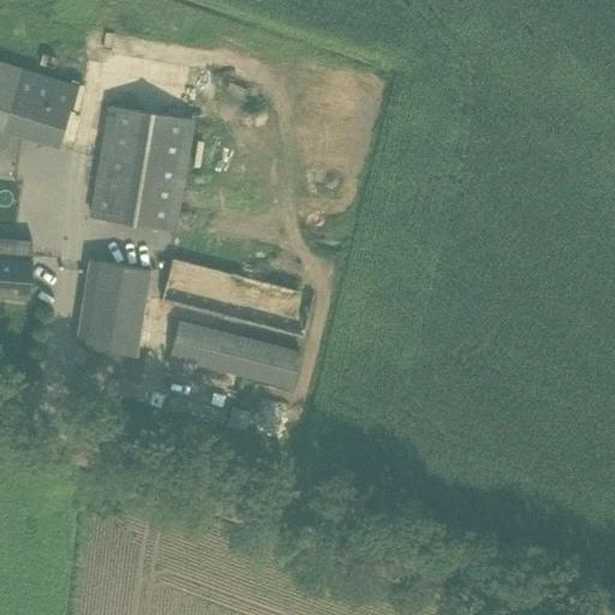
[(0,61),(0,127),(57,145),(76,85),(0,61)]
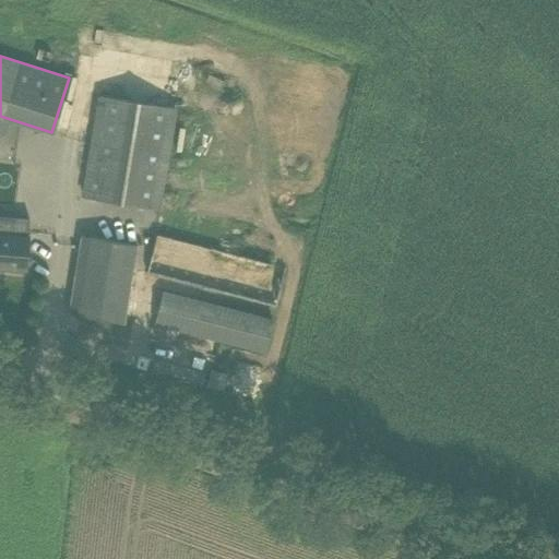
[(159,211),(161,209),(177,108),(97,94),(80,197),(159,211)]
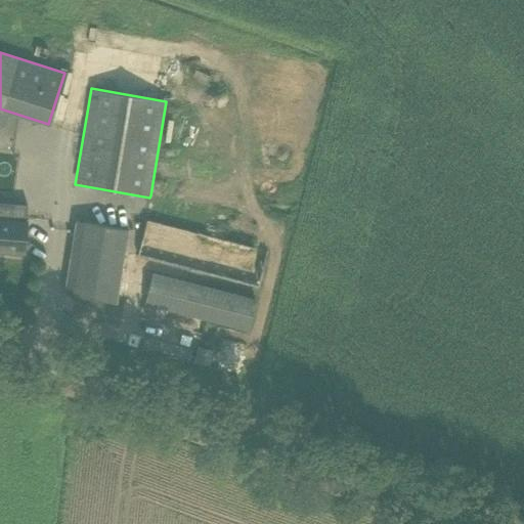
[(0,203),(0,218),(11,220),(12,205),(0,203)]
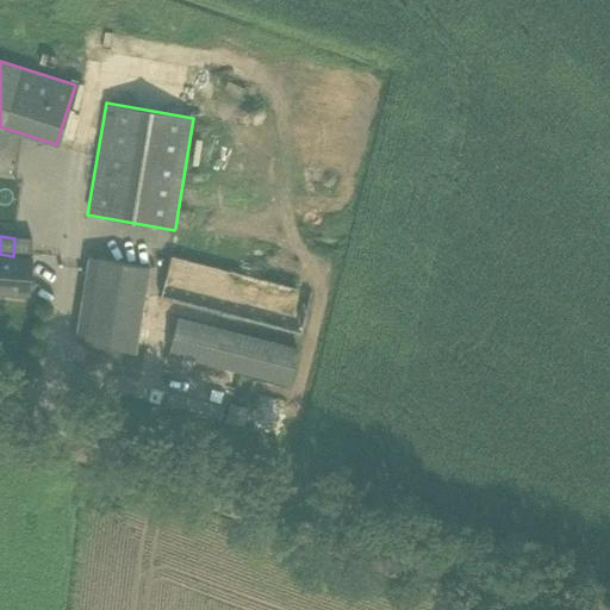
[(0,254),(0,293),(27,296),(32,240),(14,238),(13,256),(0,254)]
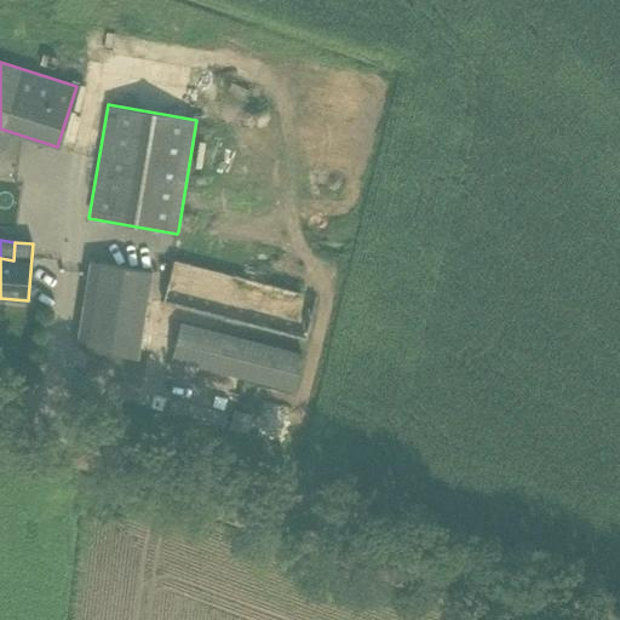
[(316,297),(304,293),(174,260),(164,302),(306,337),(316,297)]
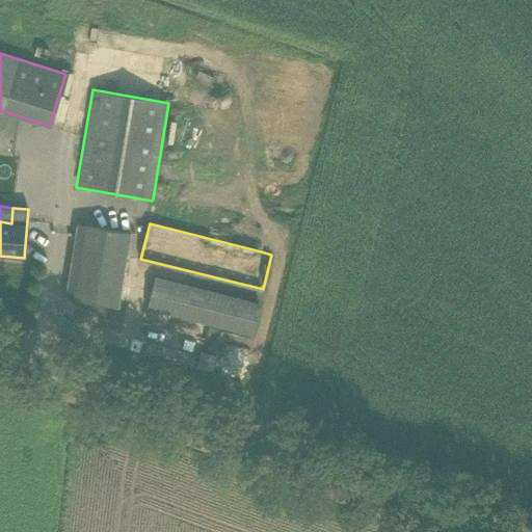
[(65,298),(118,309),(129,234),(77,224),(65,298)]
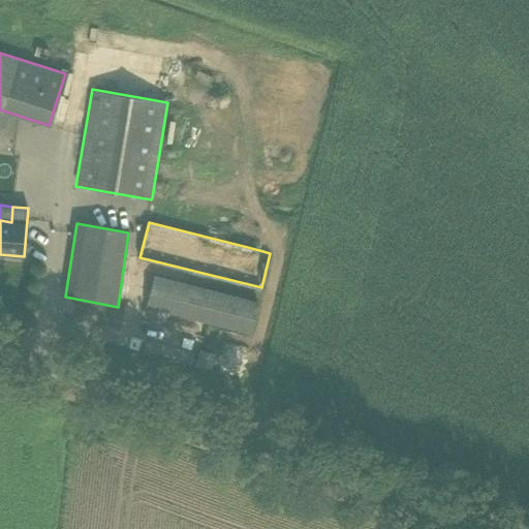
[(250,333),(254,313),(257,302),(153,276),(146,307),(250,333)]
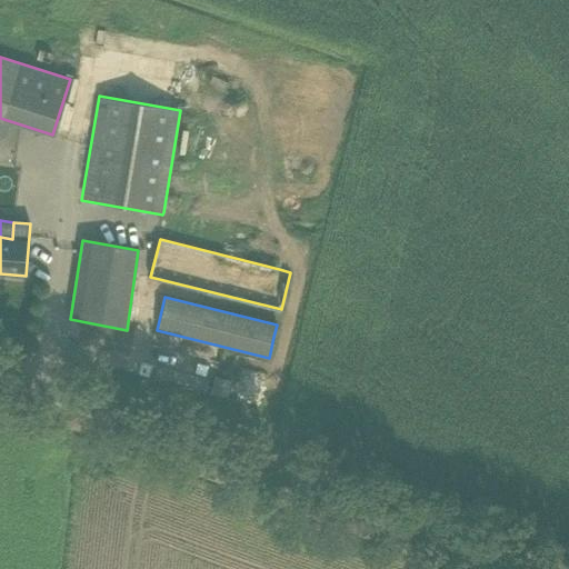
[(238,395),(255,399),(260,378),(243,373),(238,395)]
